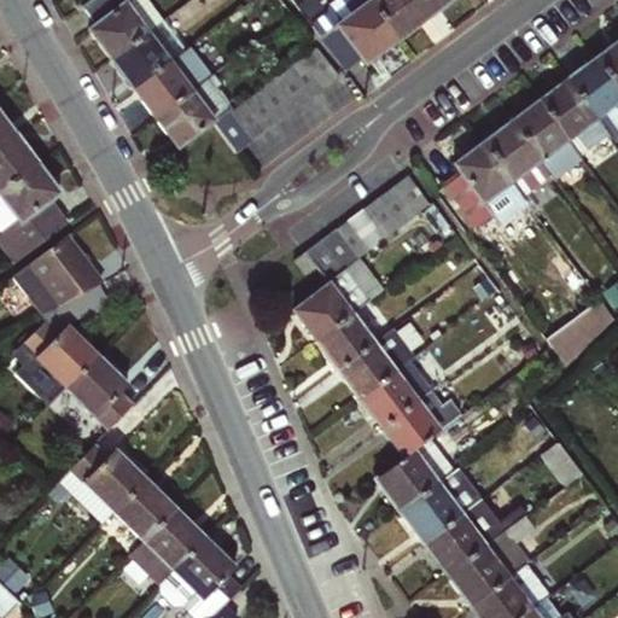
[(87,30),(109,58),(162,19),(146,0),(92,0),(82,7),(95,25),(87,30)]
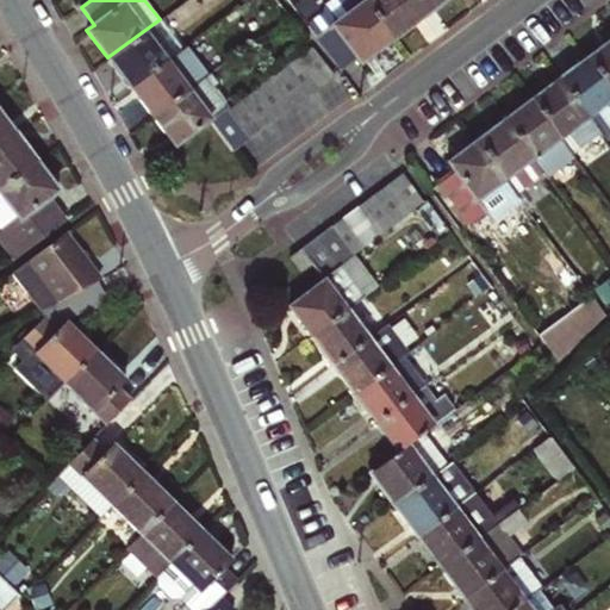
[(365,1),(362,0),(334,0),(325,6),(324,13),(307,26),(341,72),(358,60),(361,64),(393,41),(365,1)]
